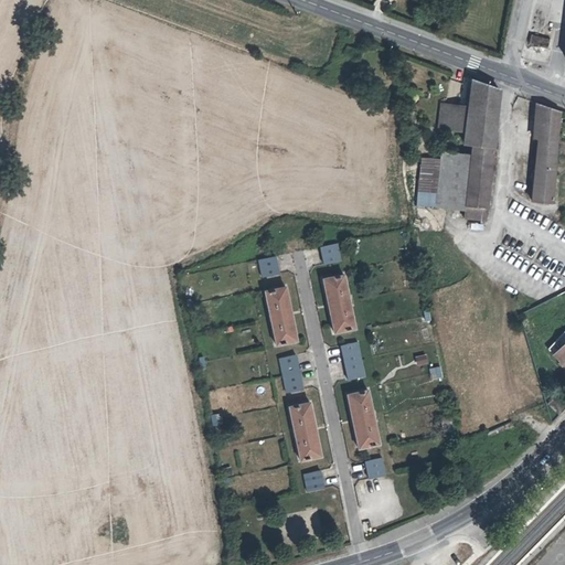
[(547,48),(550,41),(531,35),(529,43),(547,48)]
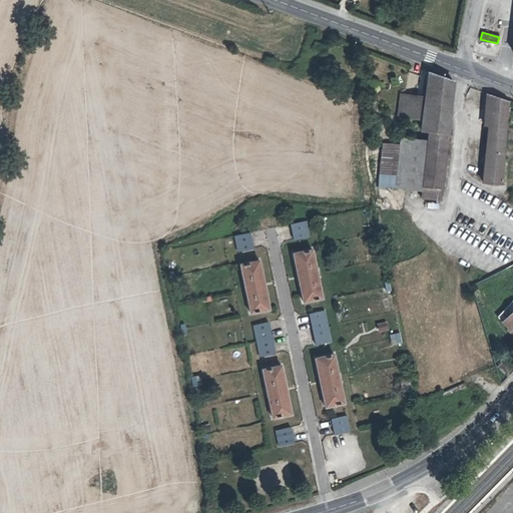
[(320,50),(322,45),(313,42),(312,47),(320,50)]
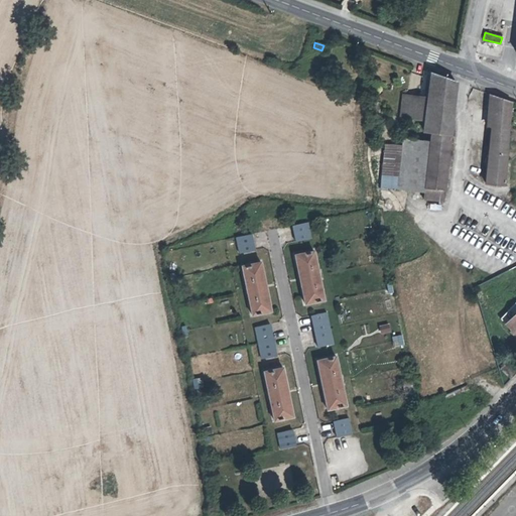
[(430,73),(428,93),(454,96),(456,82),(443,78),(430,73)]
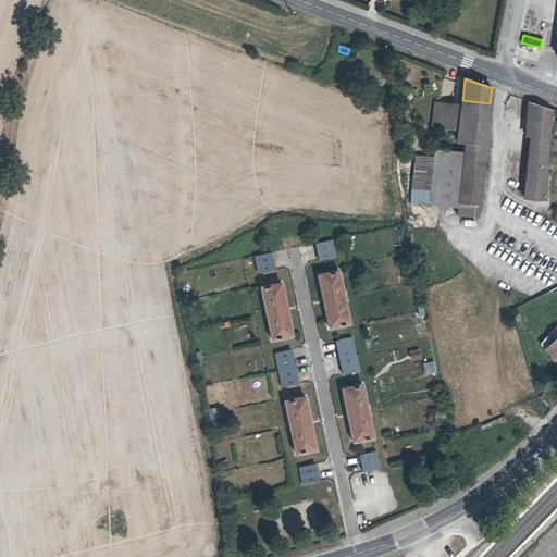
[(408,93),(394,87),(388,99),(404,104),(408,93)]
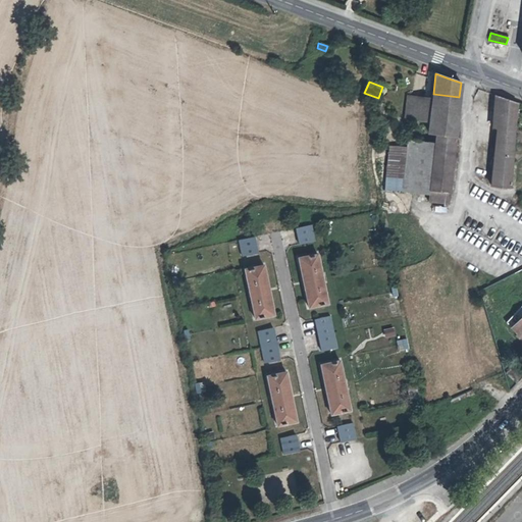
[(493,105),(492,125),(498,126),(491,186),(509,188),(516,103),(474,88),(471,96),(493,105)]
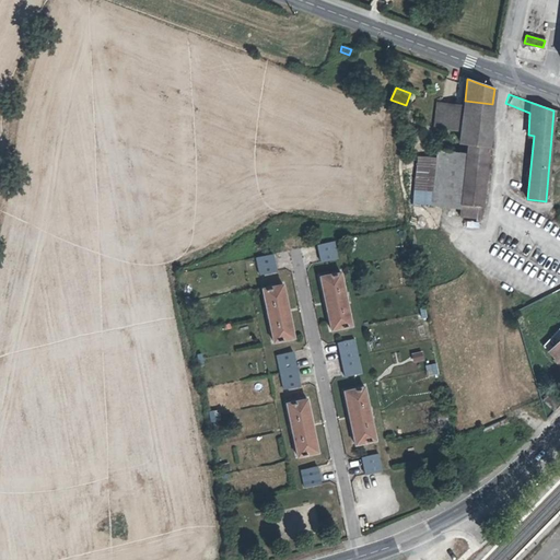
[(465,101),(464,106),(463,120),(490,124),(492,104),(465,101)]
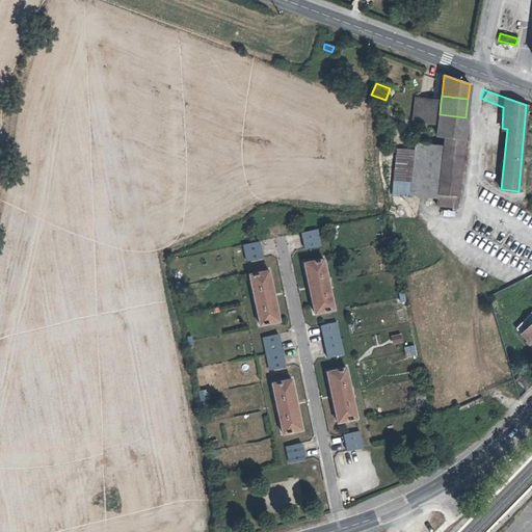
[(444,136),(443,145),(437,197),(436,204),(455,207),(461,150),(470,151),(471,141),(462,140),(466,117),(440,114),(441,101),(418,99),(415,97),(413,120),(437,124),(436,135),(444,136)]
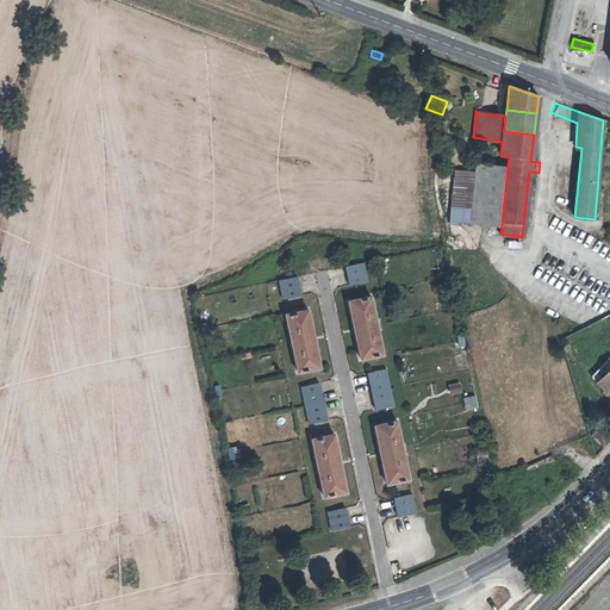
[(450,221),(502,226),(508,167),(474,163),(473,172),(456,170),(450,221)]
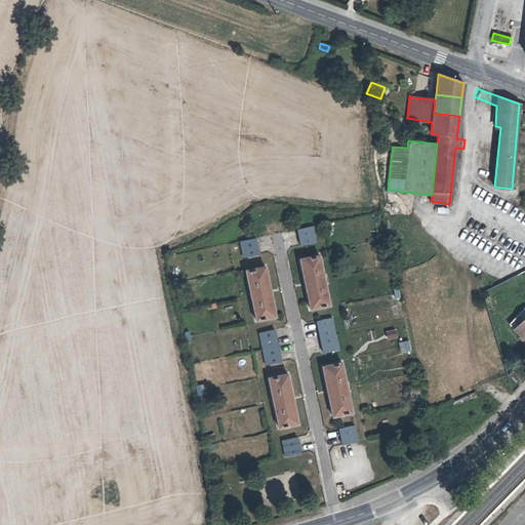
[(300,246),(316,243),(312,227),(297,230),(300,246)]
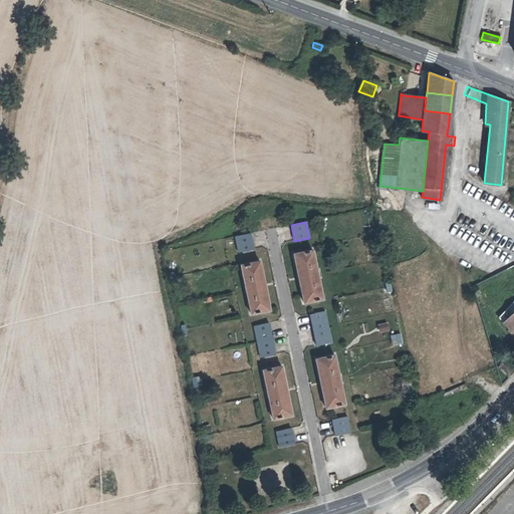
[(238,252),(253,249),(250,233),(235,237),(238,252)]
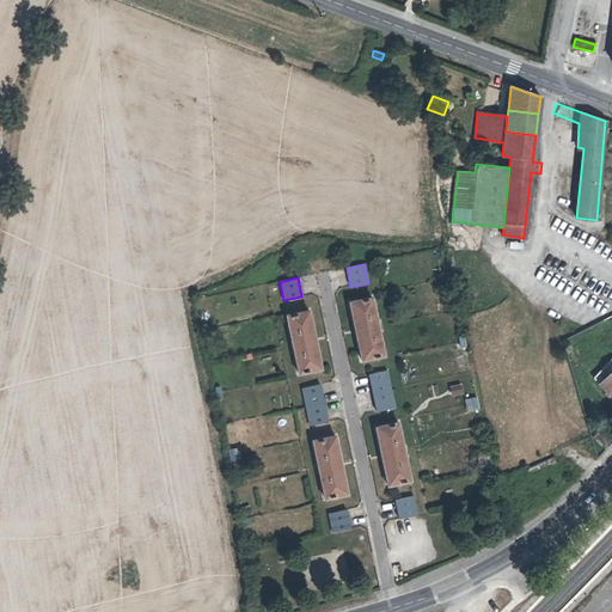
[(362,360),(384,356),(372,298),(350,303),(362,360)]
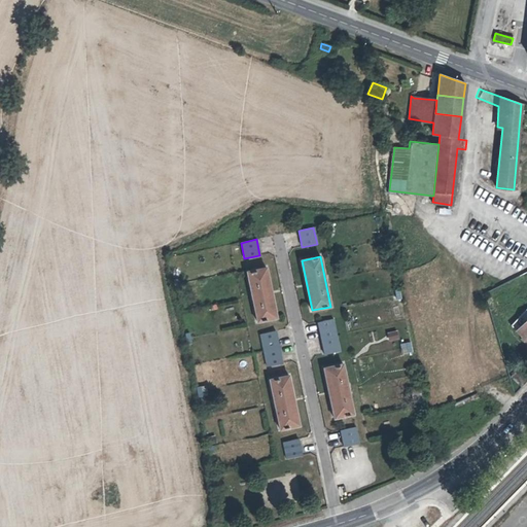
[(257,321),(276,317),(266,268),(246,272),(257,321)]
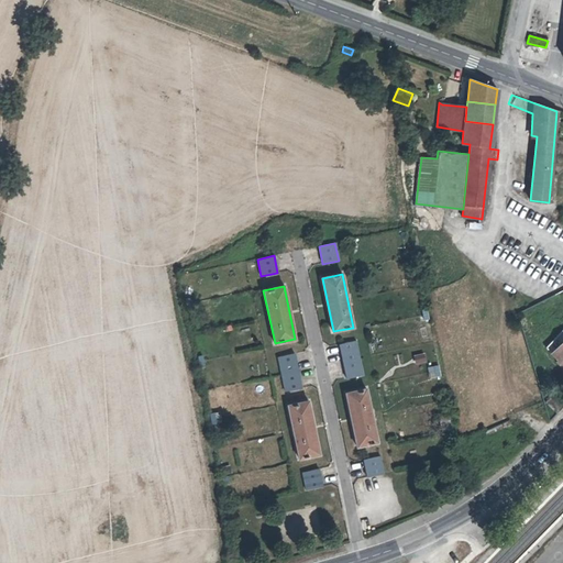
[(562,330),(547,348),(552,354),(562,342),(562,330)]
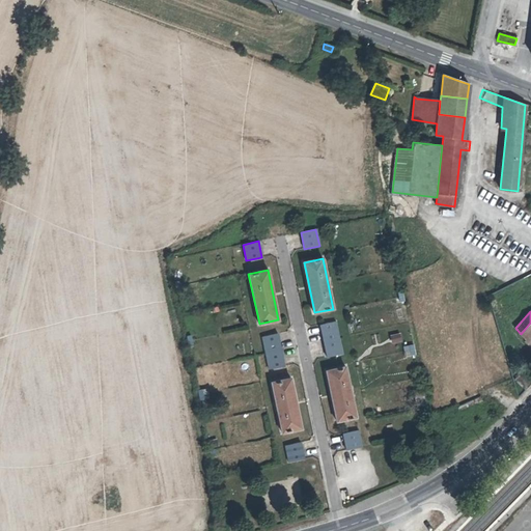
[(327,357),(341,355),(335,322),(319,325),(327,357)]
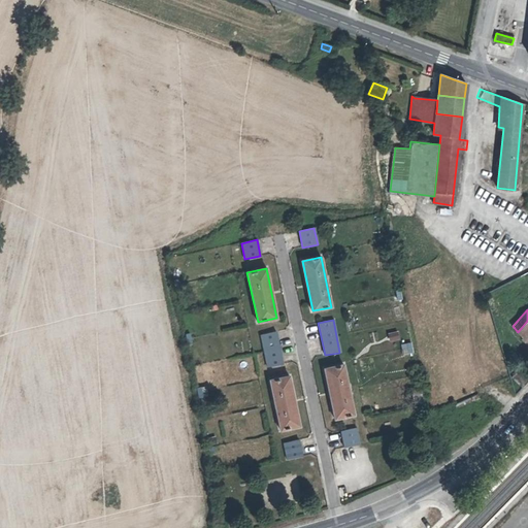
[(527,321),(518,332),(527,341),(527,321)]
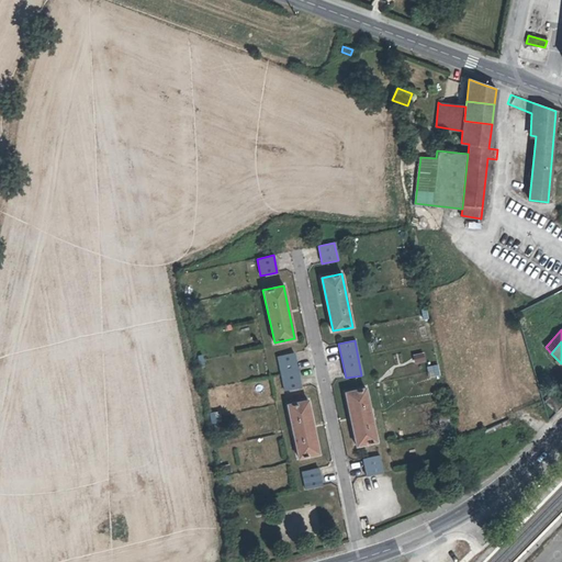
[(423,351),(412,356),(415,364),(425,361),(423,351)]
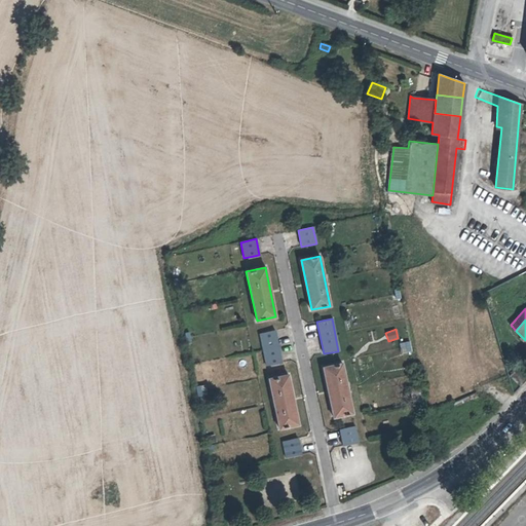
[(266,366),(282,363),(274,330),(259,334),(266,366)]
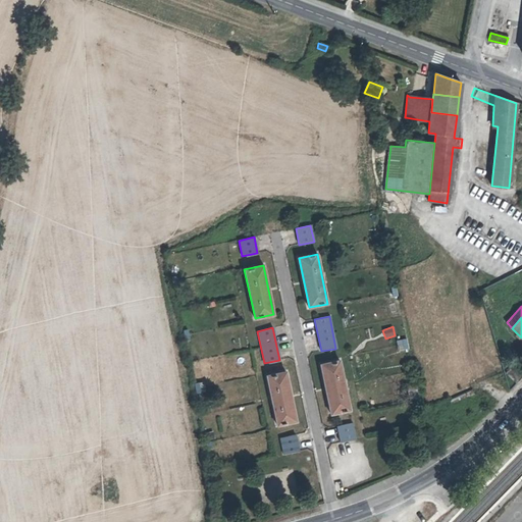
[(330,414),(349,410),(338,360),(320,364),(330,414)]
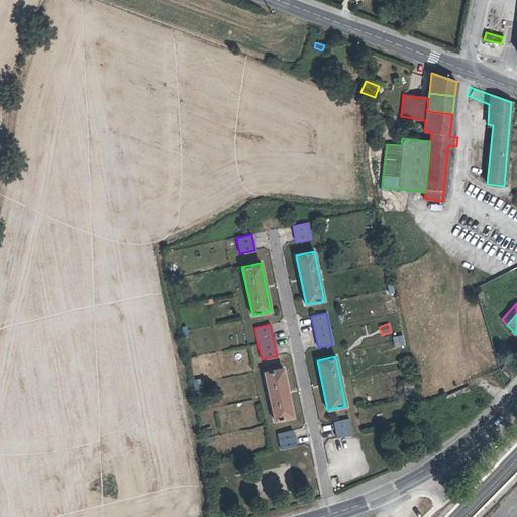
[(516,366),(511,359),(501,370),(511,380),(516,374),(516,366)]
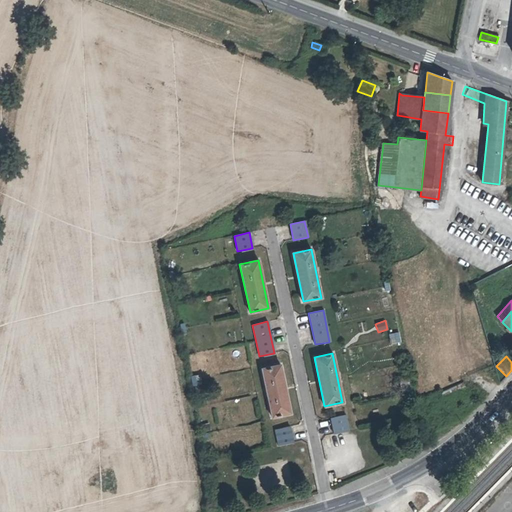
[(272,416),(290,413),(280,364),(262,368),(272,416)]
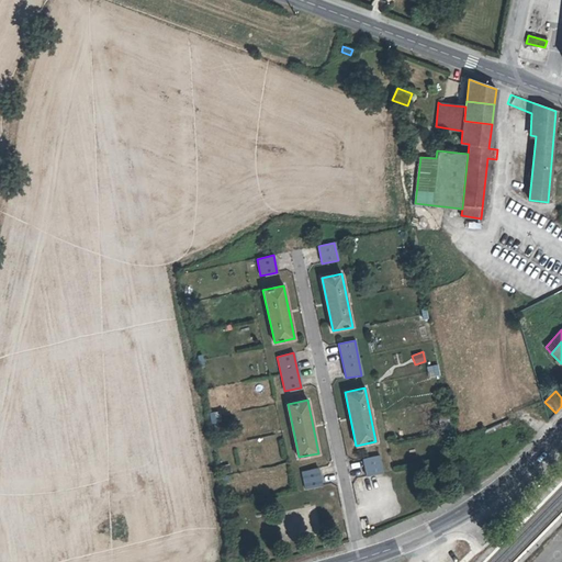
[(509,425),(507,419),(483,429),(486,436),(509,425)]
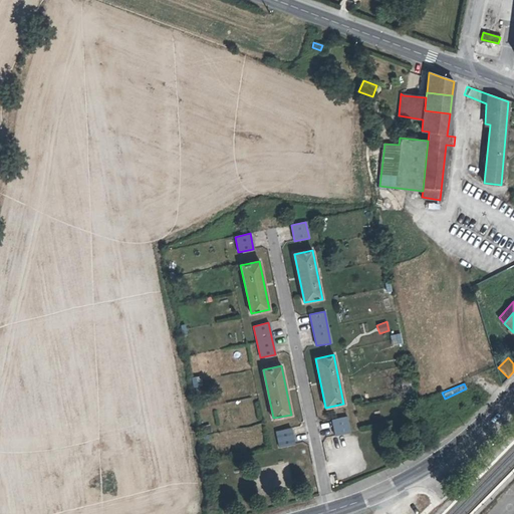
[(331,420),(335,436),(349,433),(346,417),(331,420)]
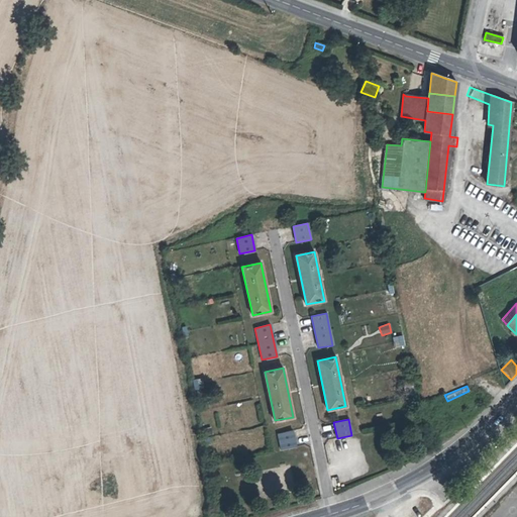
[(277,434),(281,449),(296,446),(293,430),(277,434)]
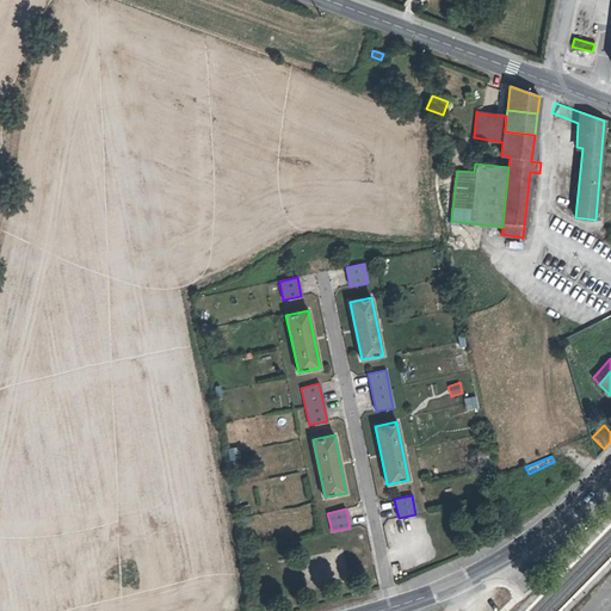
[(313,586),(333,575),(326,563),(340,556),(335,549),(302,566),(313,586)]
